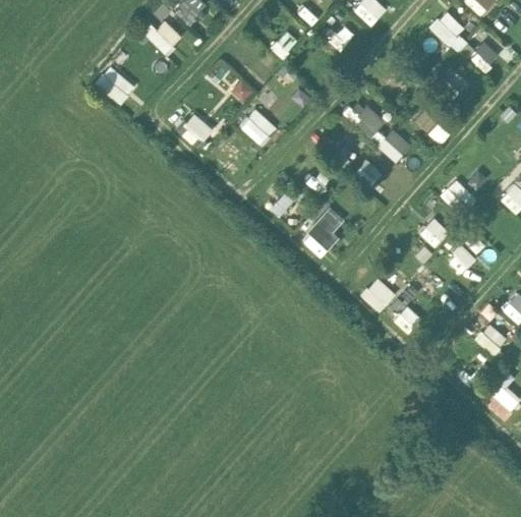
[(188,25),(206,6),(198,0),(182,0),(172,11),(188,25)]
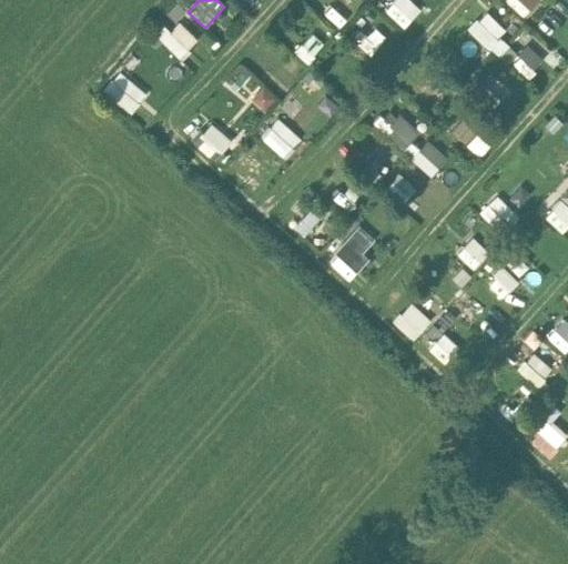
[(397,0),(386,12),(405,31),(422,14),(408,0),(397,0)]
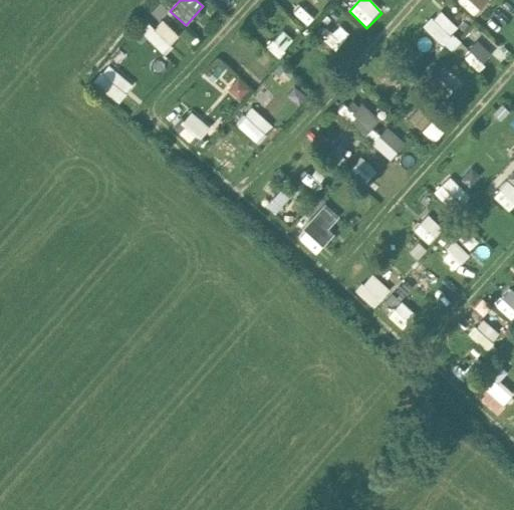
[(459,0),(468,17),(487,7),(483,0),(459,0)]
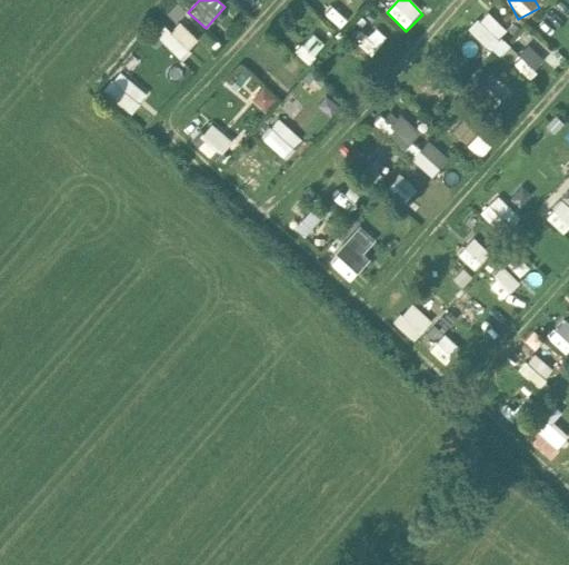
[(331,8),(325,16),(340,29),(347,21),(331,8)]
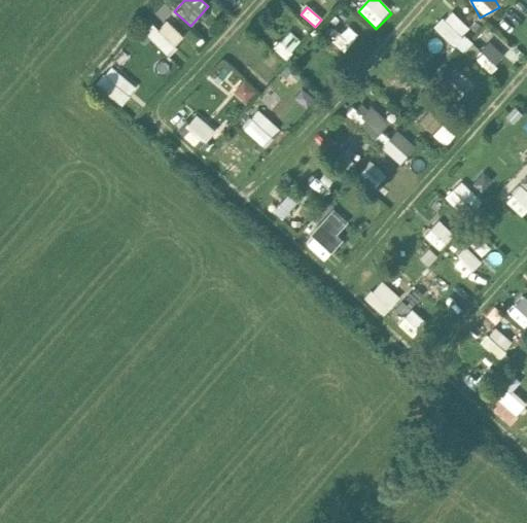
[(452,13),(436,31),(459,50),(475,34),(452,13)]
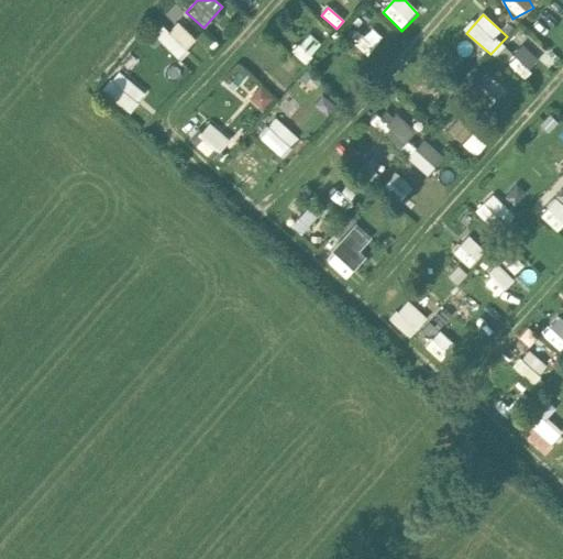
[(366,21),(349,40),(367,58),(385,40),(366,21)]
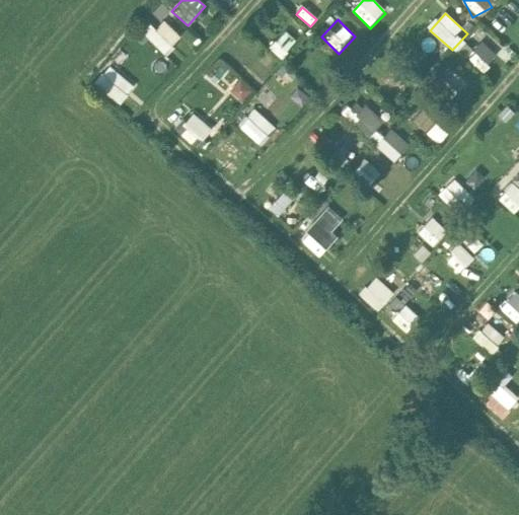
[(282,59),(296,41),(283,30),(269,50),(282,59)]
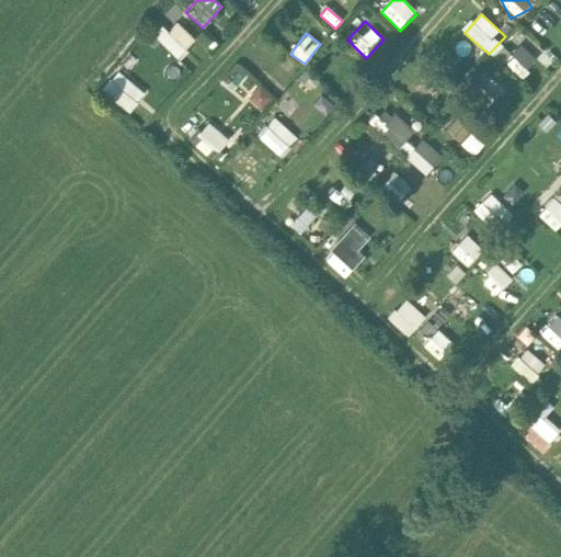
[(521,47),(505,64),(521,78),(536,61),(521,47)]
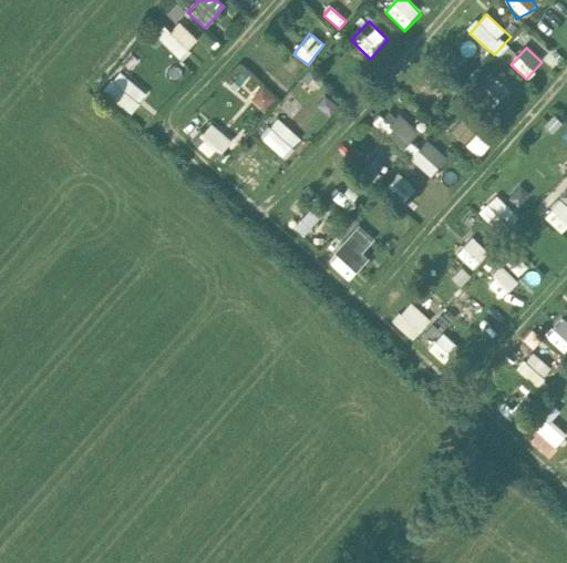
[(402,151),(418,135),(389,109),(374,125),(402,151)]
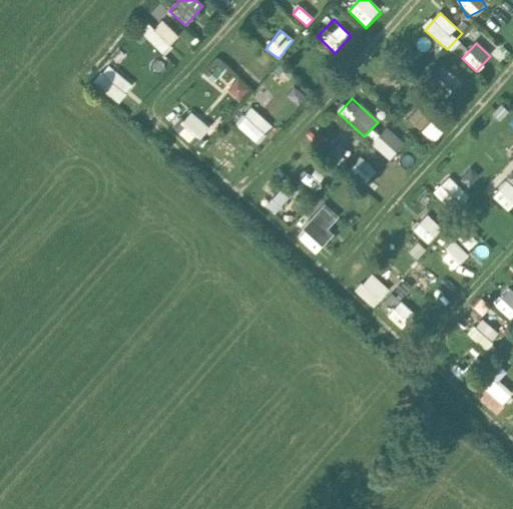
[(251,108),(238,122),(258,140),(272,126),(251,108)]
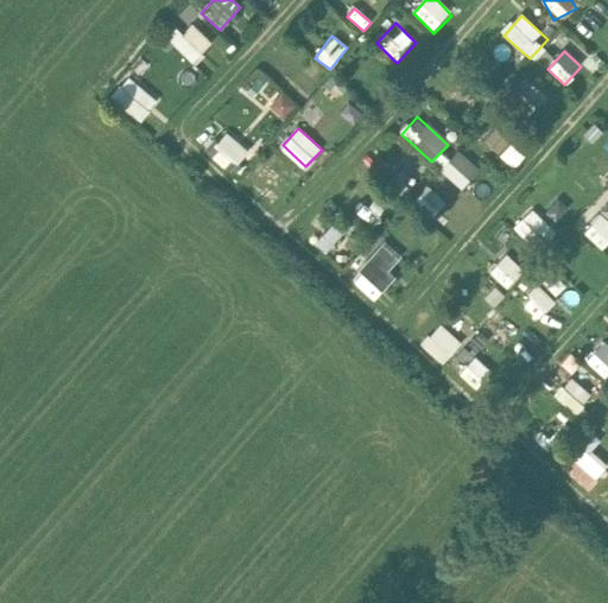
[(498,154),(508,144),(494,129),(482,141),(498,154)]
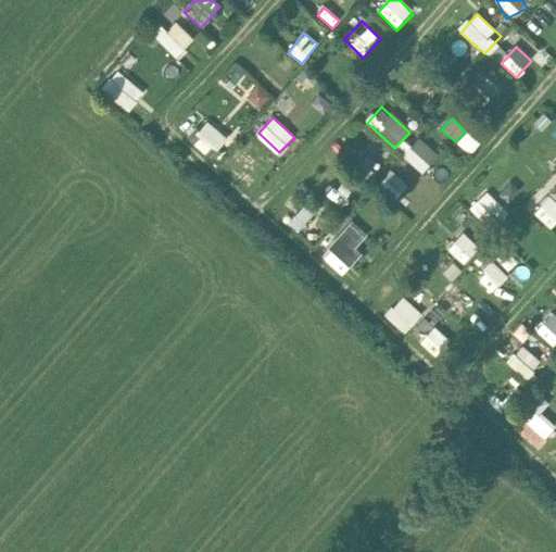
[(205,121),(188,139),(210,159),(226,139),(205,121)]
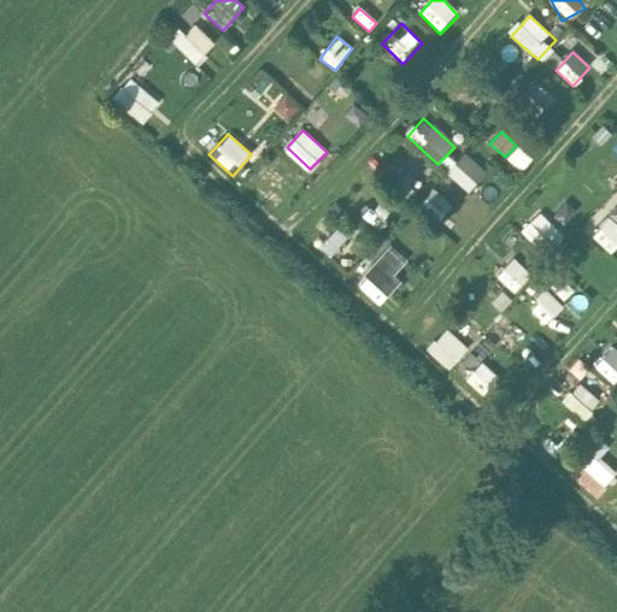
[(469,193),(486,171),(462,153),(445,175),(469,193)]
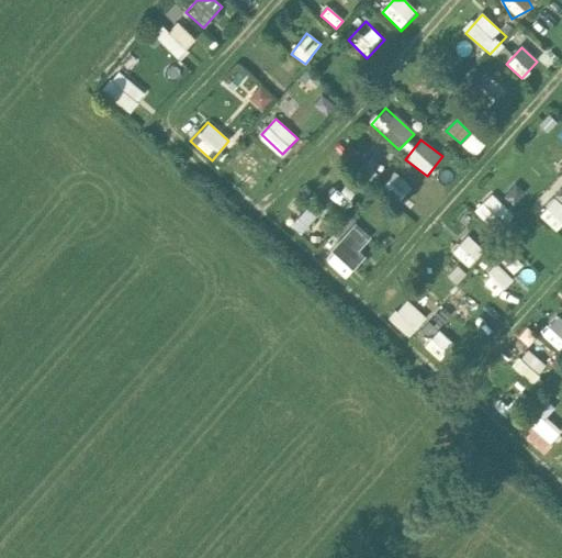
[(383,187),(400,202),(412,189),(394,174),(383,187)]
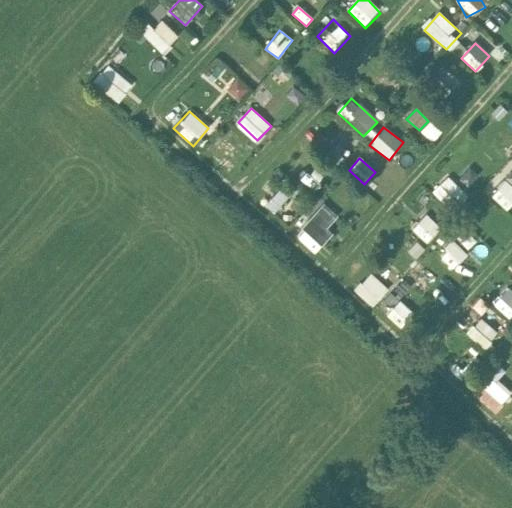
[(447,177),(433,192),(454,212),(468,196),(447,177)]
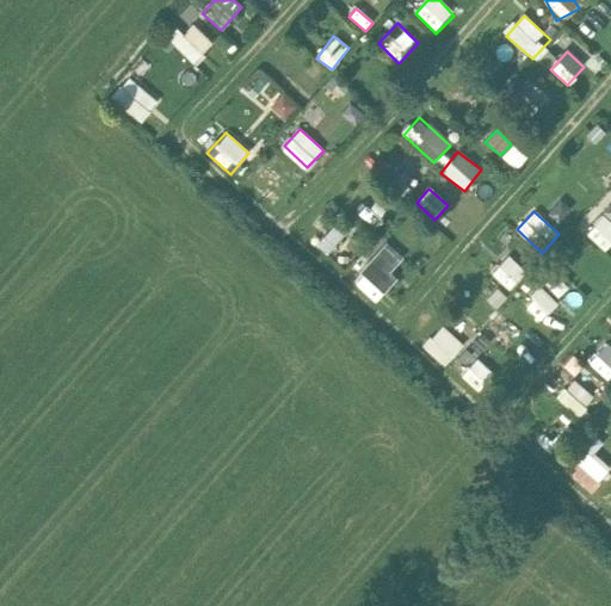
[(586,234),(603,253),(610,245),(610,223),(605,216),(586,234)]
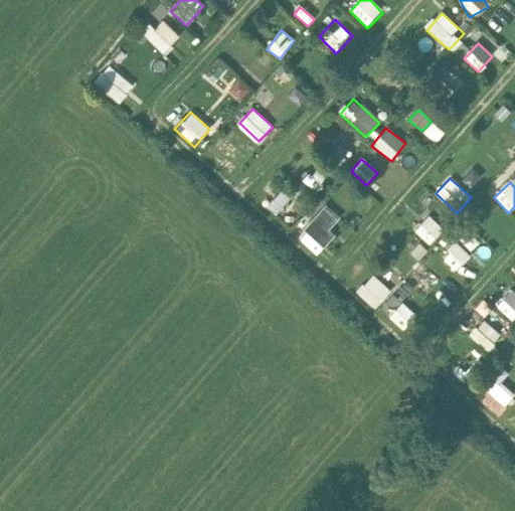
[(264,206),(280,220),(294,204),(278,190),(264,206)]
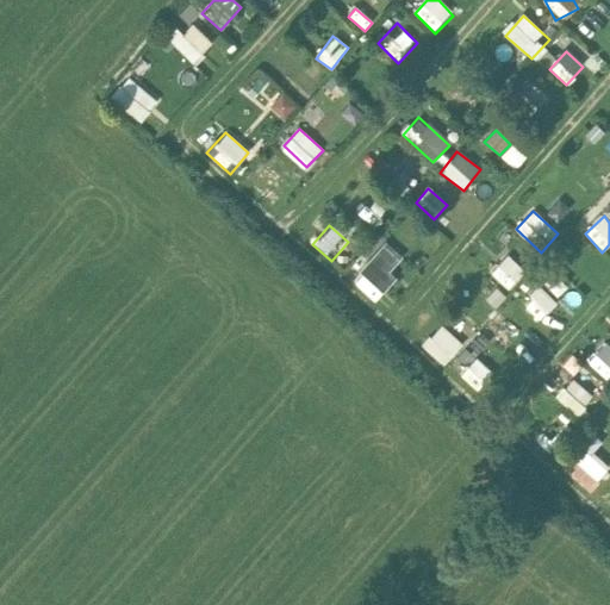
[(385,243),(352,281),(375,301),(409,263),(385,243)]
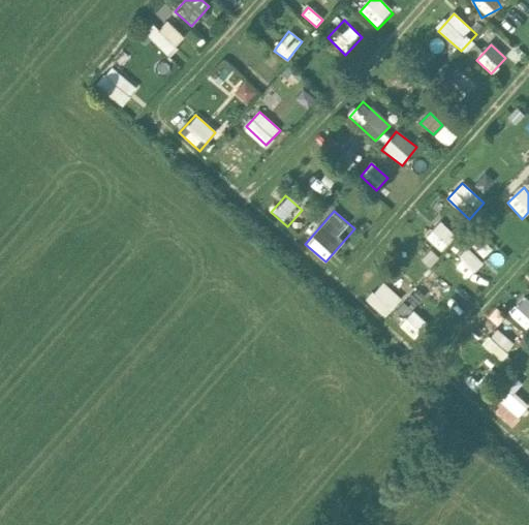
[(467,280),(483,266),(469,251),(454,265),(467,280)]
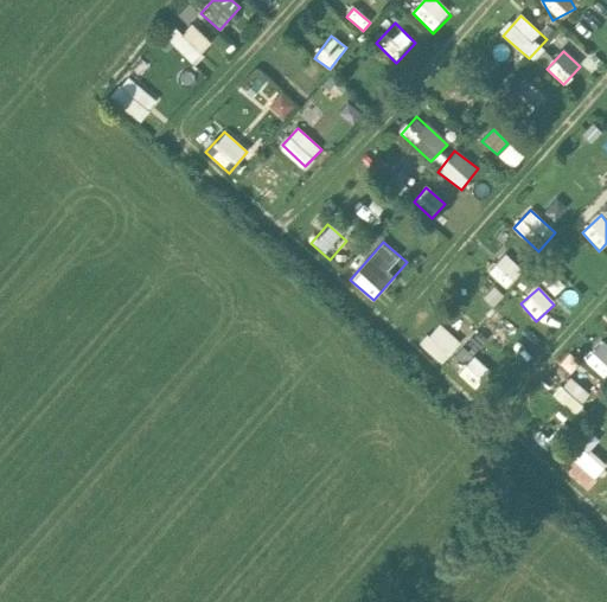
[(439,365),(460,345),(441,324),(420,344),(439,365)]
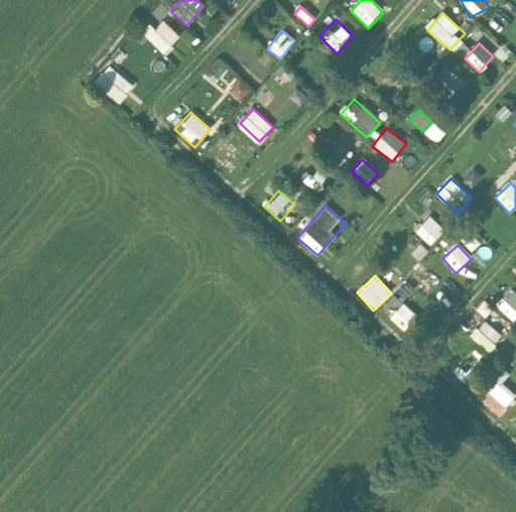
[(515,294),(513,292),(498,307),(513,322),(515,318),(515,294)]
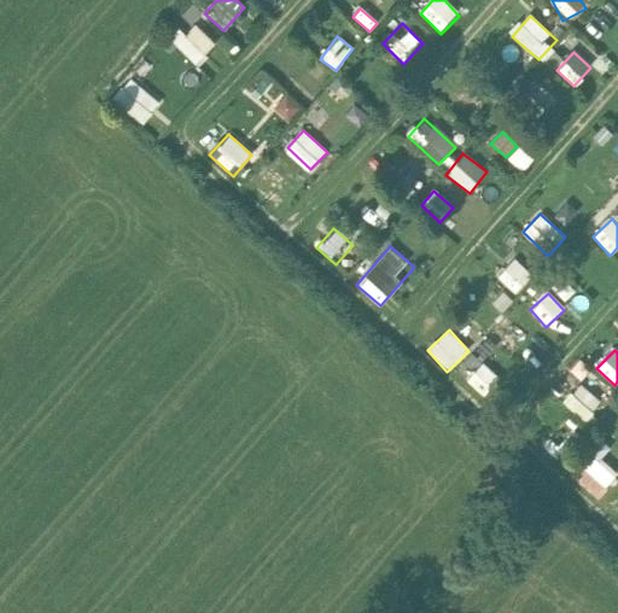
[(472,351),(455,366),(482,397),(499,383),(472,351)]
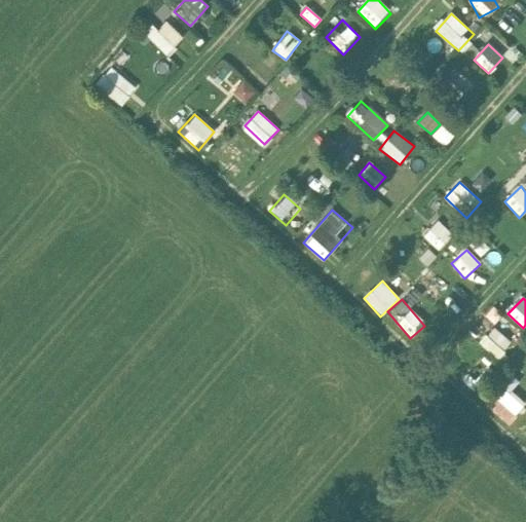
[(481,342),(496,358),(510,344),(494,329),(481,342)]
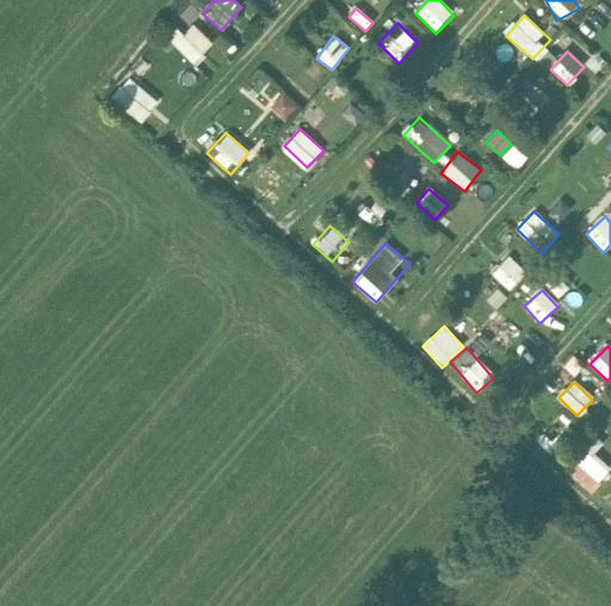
[(598,481),(605,470),(581,452),(573,463),(598,481)]
